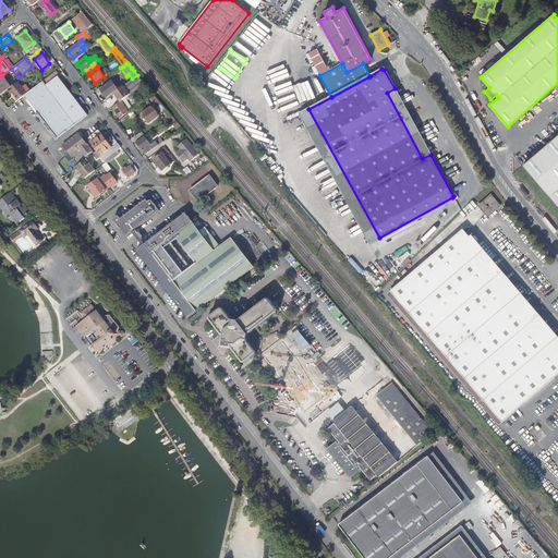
[(46,85),(58,76),(59,75),(57,72),(44,81),(46,85)]
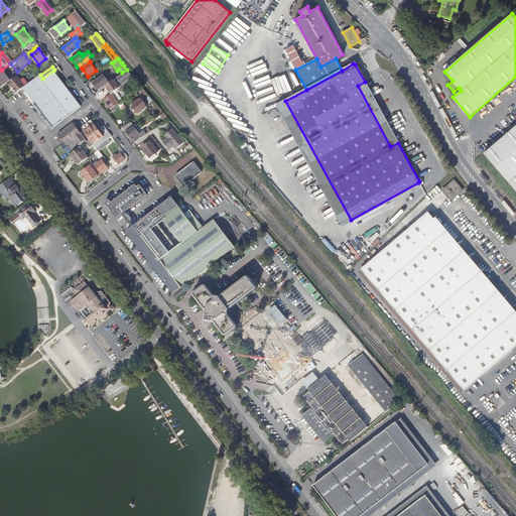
[(2,70),(0,71),(0,87),(1,88),(7,83),(11,80),(8,77),(2,70)]
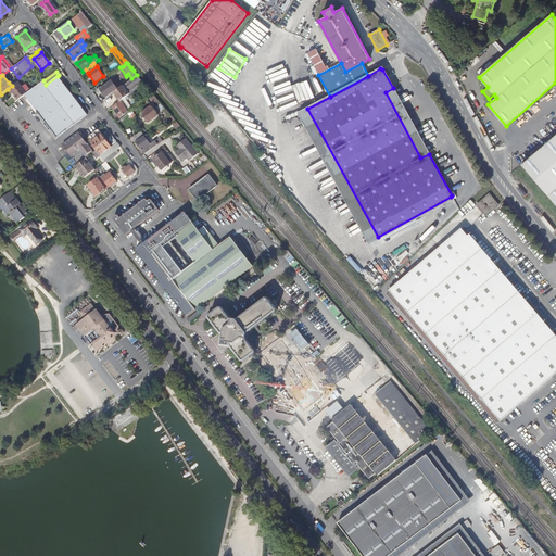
[(139,77),(137,75),(131,78),(122,86),(128,95),(143,83),(142,80),(141,79),(139,77)]
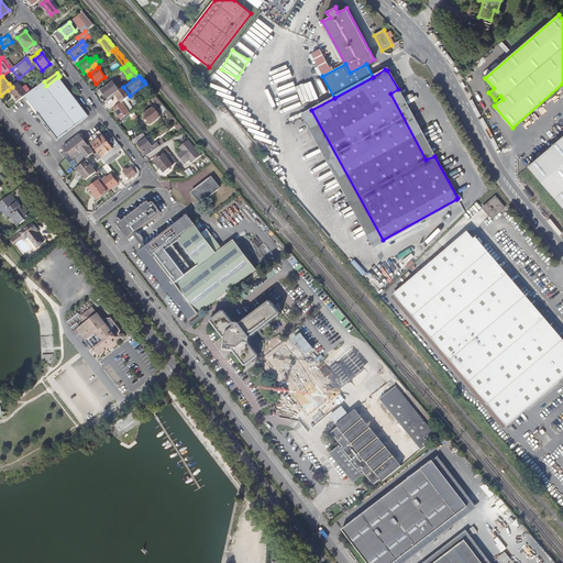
[(46,86),(44,81),(28,95),(25,96),(29,100),(26,101),(37,114),(36,117),(40,117),(57,141),(58,140),(89,116),(58,77),(46,86)]
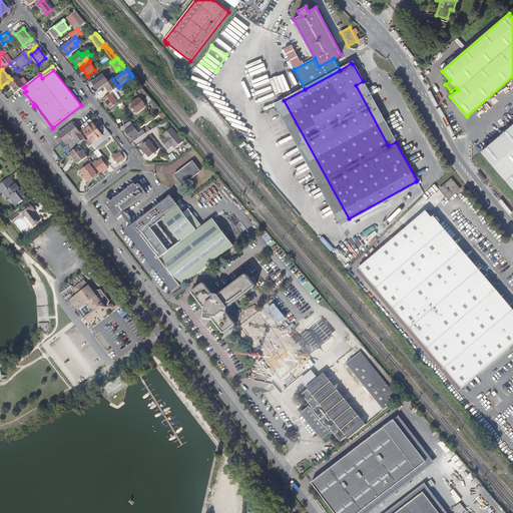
[(16,75),(13,78),(11,79),(7,82),(11,86),(12,85),(17,92),(23,87),(25,86),(16,75)]
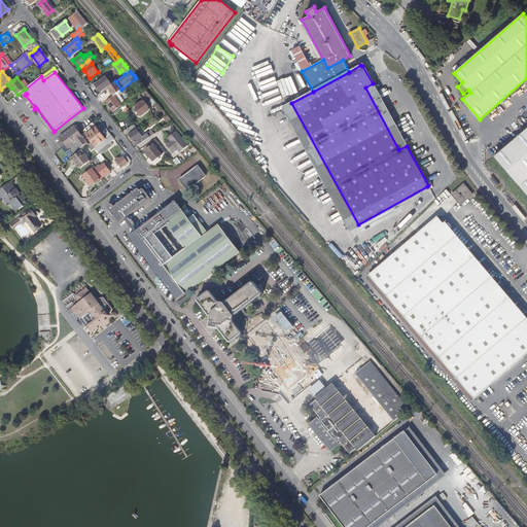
[(108,86),(111,84),(106,77),(103,79),(108,86)]
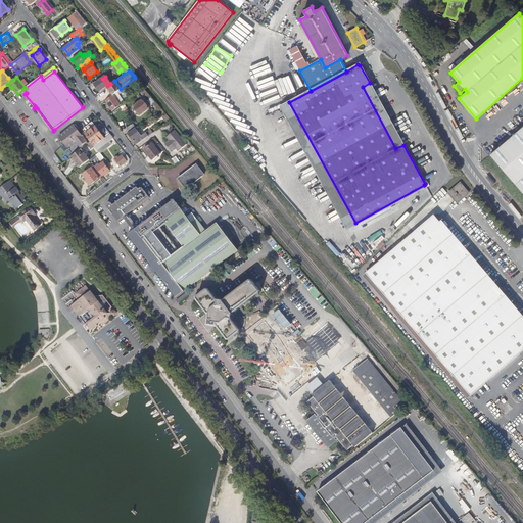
[(137,81),(135,78),(121,89),(113,95),(114,97),(137,81)]
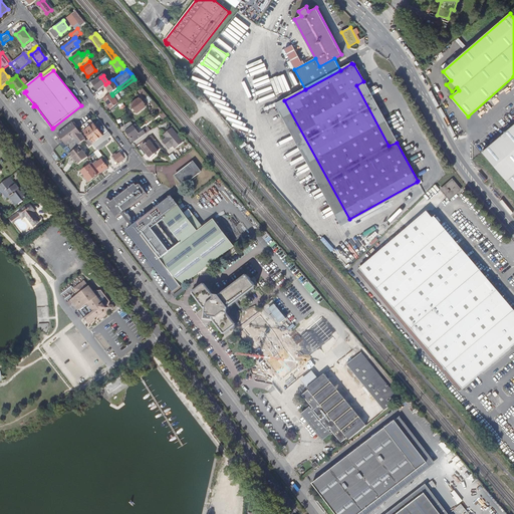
[(98,90),(104,85),(105,84),(100,77),(96,80),(97,81),(93,83),(98,90)]
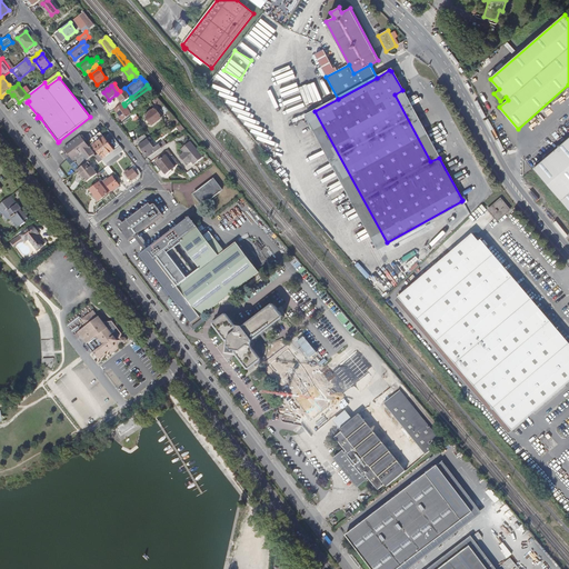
[(122,103),(123,103),(131,97),(125,88),(120,91),(117,93),(116,95),(122,103)]
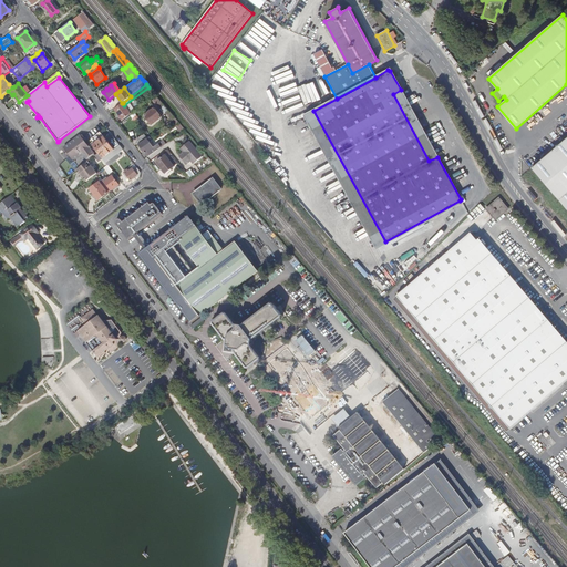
[(393,94),(429,161),(437,157),(435,153),(401,90),(393,94)]
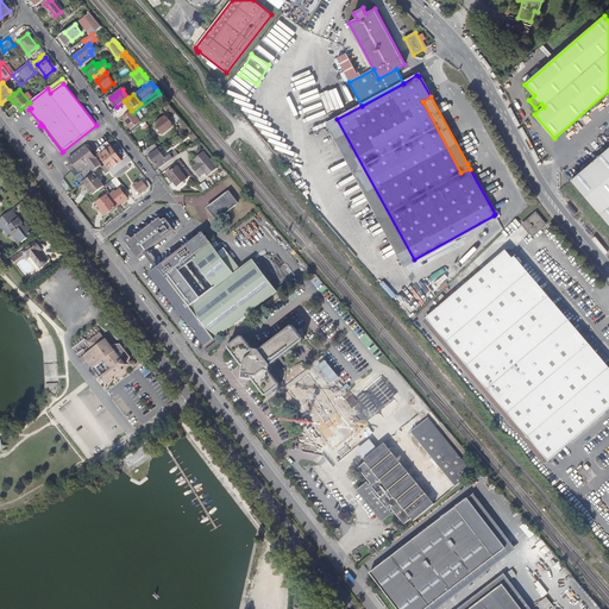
[(173,108),(168,102),(164,105),(186,129),(188,127),(188,126),(187,125),(186,124),(184,123),(183,120),(182,120),(182,119),(181,118),(179,115),(179,114),(177,113),(175,112),(174,110),(173,108)]
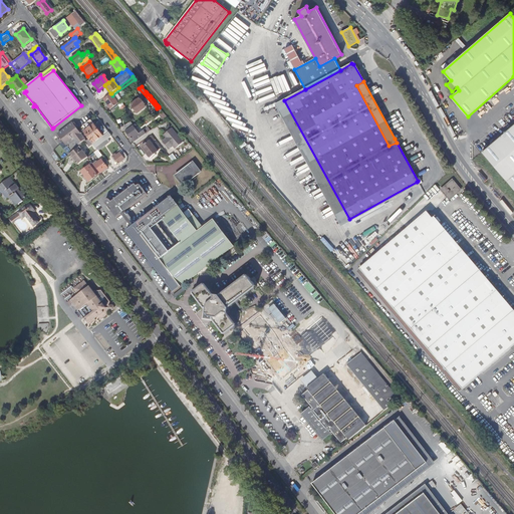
[(110,93),(103,99),(111,108),(118,103),(112,95),(111,93),(110,93)]
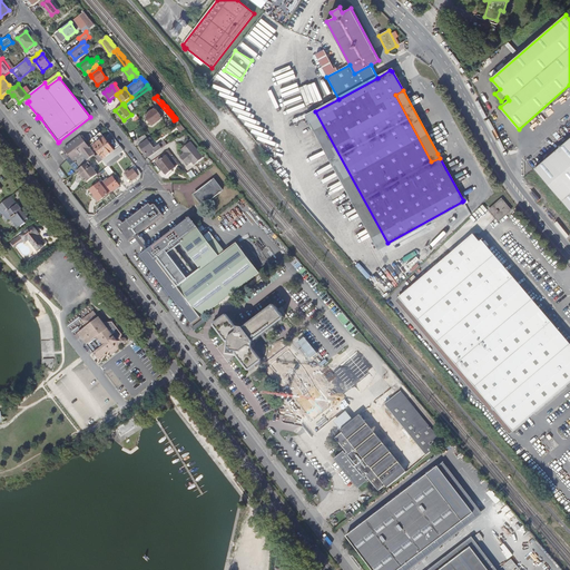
[(146,117),(153,126),(163,118),(155,109),(146,117)]
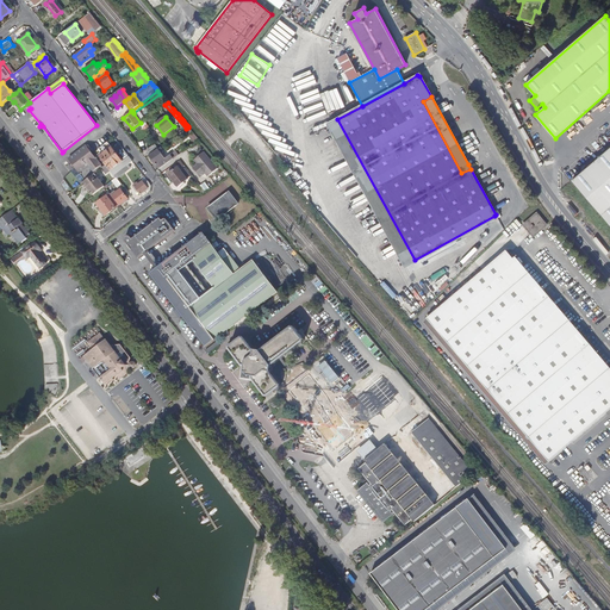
[(415,260),(337,119),(328,125),(371,204),(404,266),(415,260)]
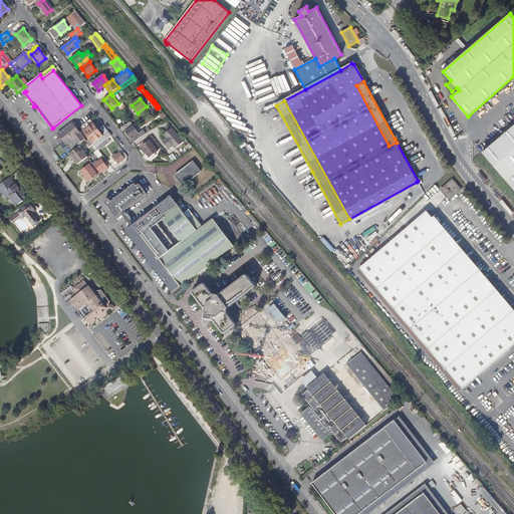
[(90,119),(82,125),(84,129),(82,131),(83,133),(94,124),(90,119)]
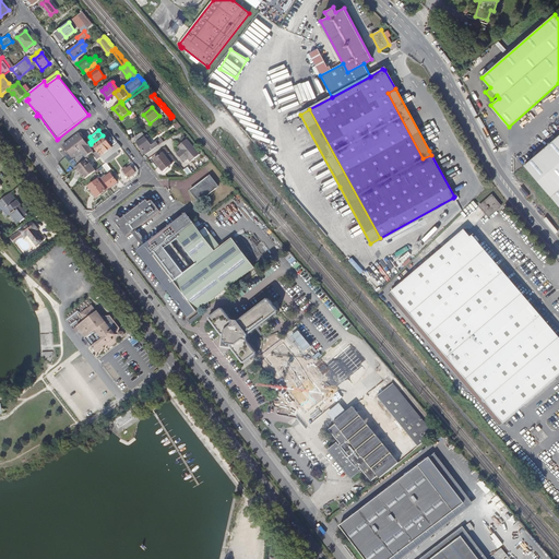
[(80,165),(87,158),(86,156),(93,152),(79,133),(62,145),(66,150),(63,152),(67,156),(69,154),(78,166),(80,165)]
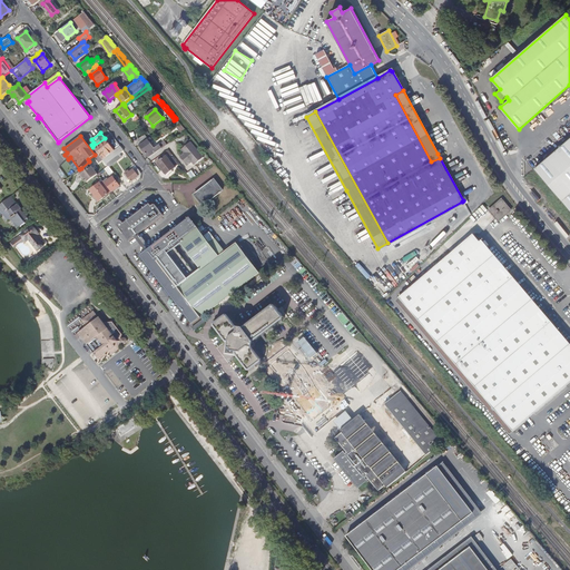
[(92,147),(99,154),(104,159),(115,150),(105,138),(92,147)]
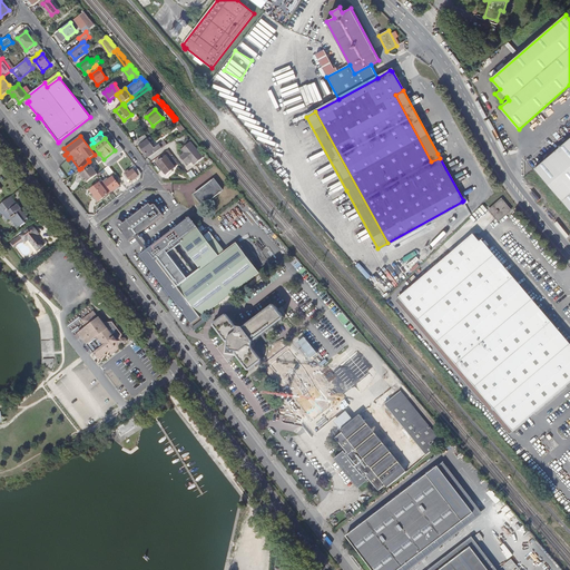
[(148,158),(156,153),(160,149),(158,146),(154,149),(150,144),(153,141),(149,138),(147,139),(139,146),(148,158)]
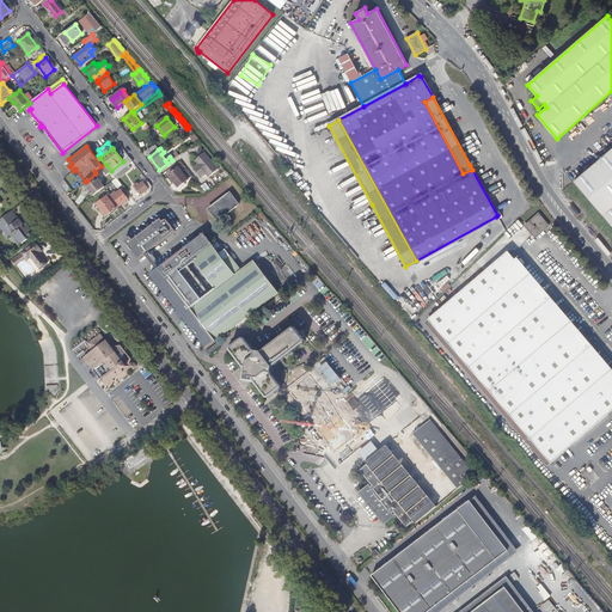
[(611,225),(611,148),(575,182),(611,225)]
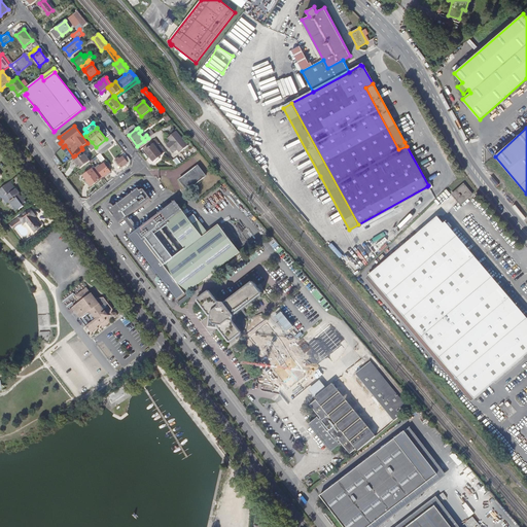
[(170,141),(166,144),(173,152),(177,149),(180,151),(187,145),(176,131),(168,138),(170,141)]
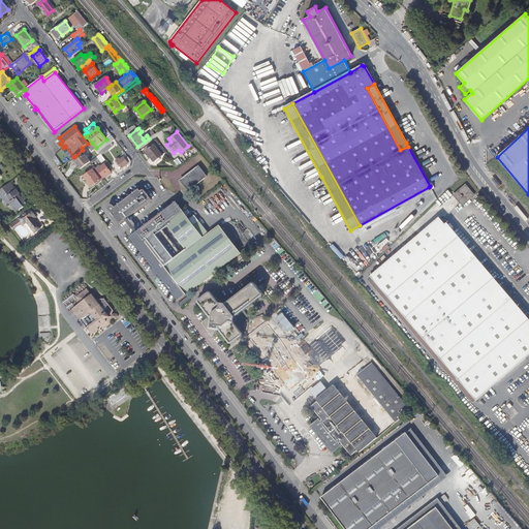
[(115,139),(112,135),(106,139),(96,148),(99,152),(110,144),(115,139)]
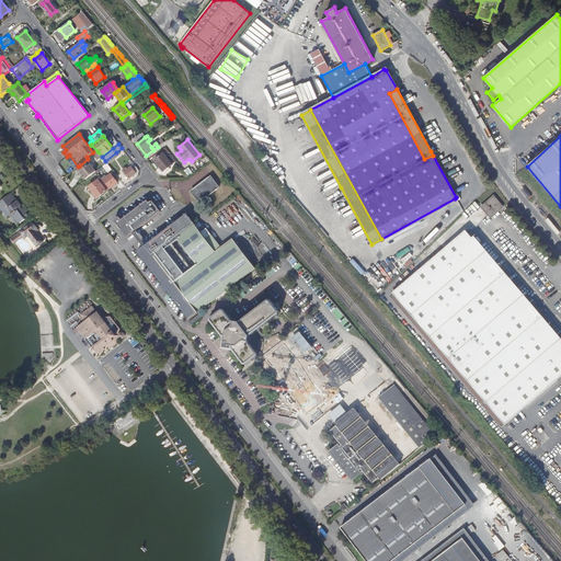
[(116,152),(105,161),(106,163),(107,164),(119,156),(116,152)]
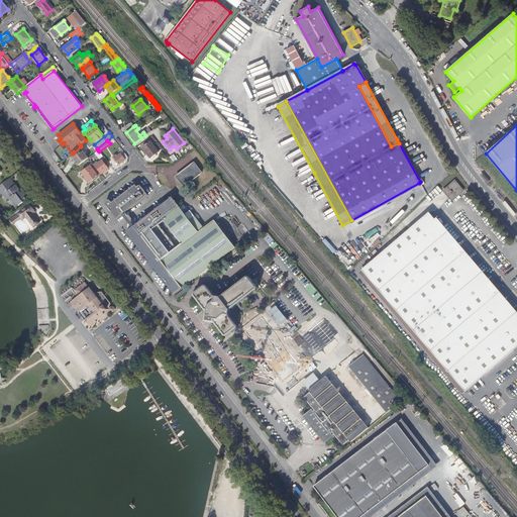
[(150,159),(159,151),(150,141),(142,147),(150,159)]
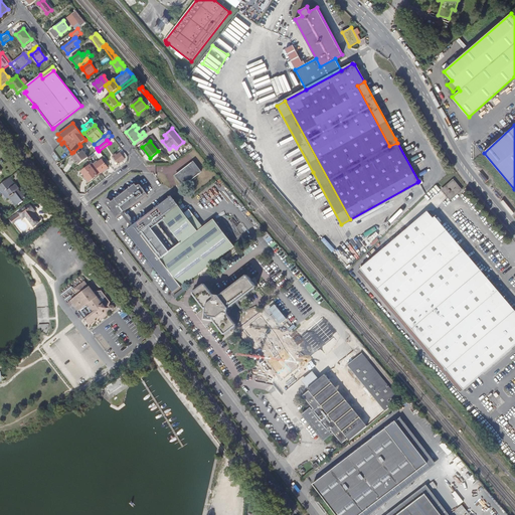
[(80,146),(73,152),(81,162),(89,157),(80,146)]
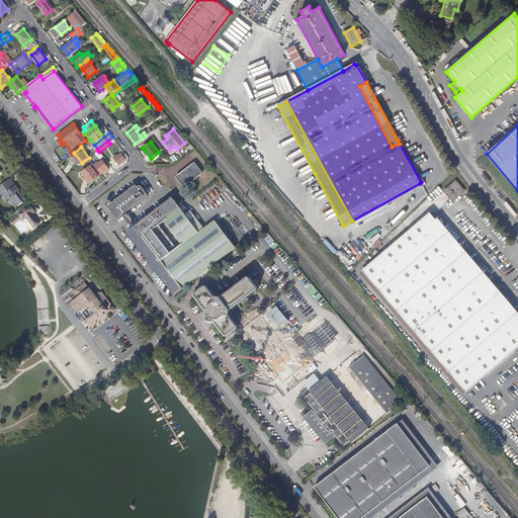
[(119,165),(125,160),(122,156),(120,154),(117,157),(116,155),(113,158),(114,159),(119,165)]
